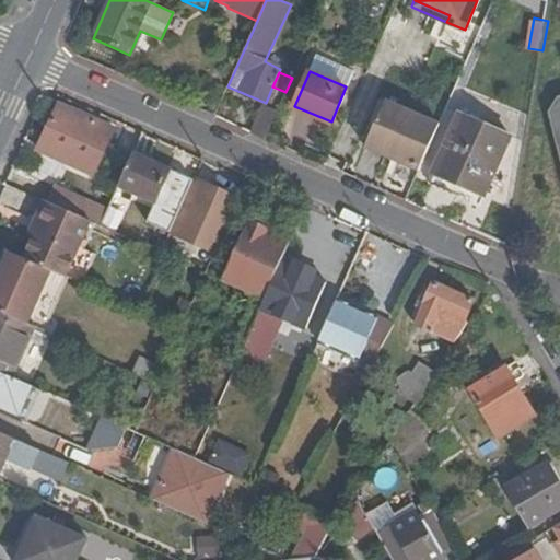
[(559,95),(558,96),(548,112),(559,159),(559,95)]
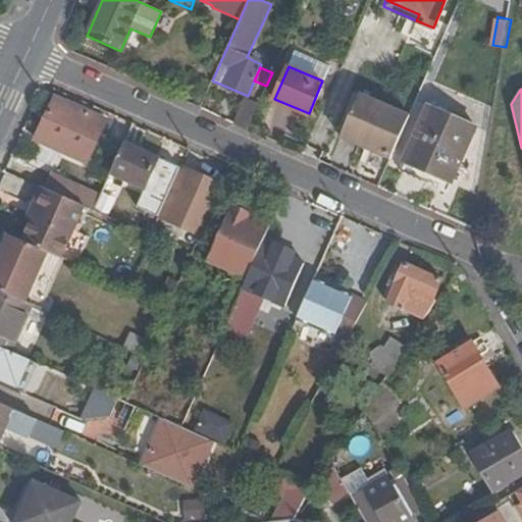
[(375,151),(390,158),(410,114),(360,93),(344,129),(377,145),(375,151)]
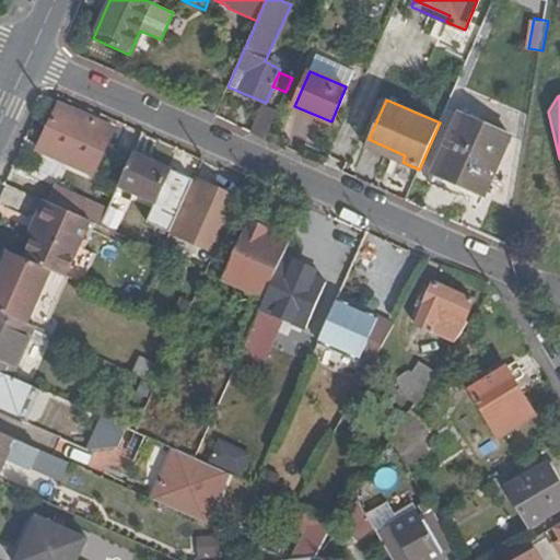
[(109,130),(58,107),(37,151),(90,175),(109,130)]
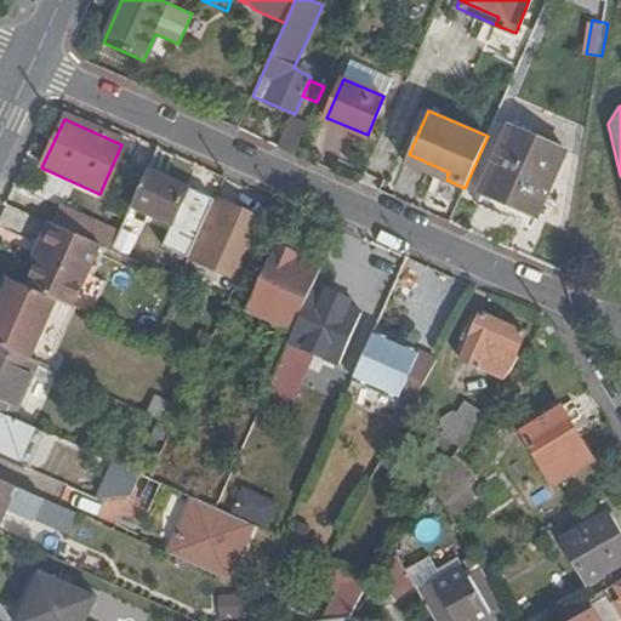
[(291,123),(279,147),(295,154),(306,129),(291,123)]
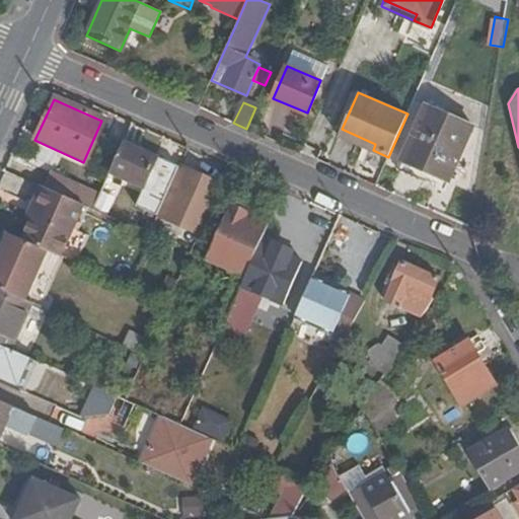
[(399,161),(433,175),(448,182),(472,127),(425,106),(399,161)]
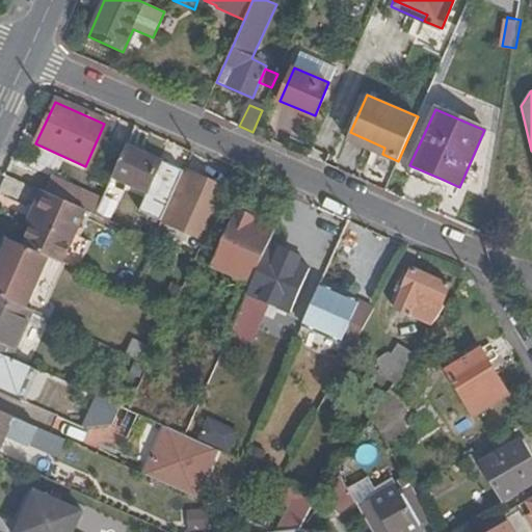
[(347,138),(382,154),(384,148),(350,132),(347,138)]
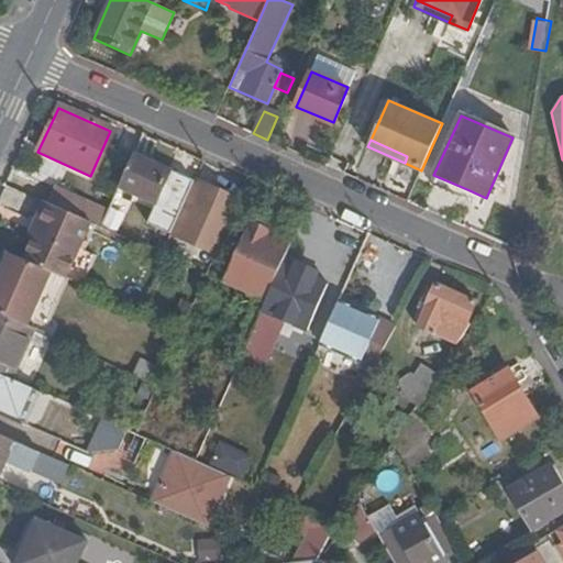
[(168,169),(134,154),(119,188),(154,202),(168,169)]
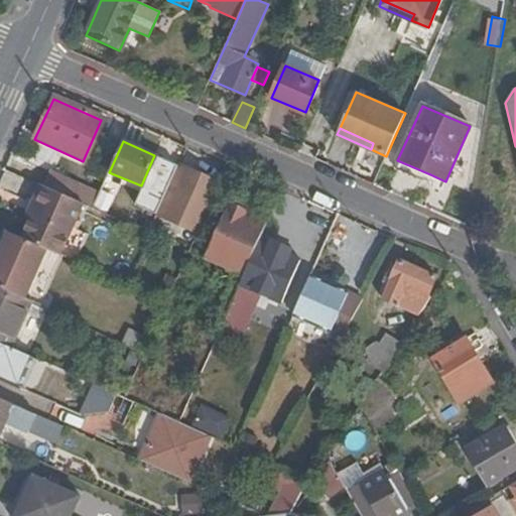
[(427,181),(430,174),(397,160),(395,166),(427,181)]
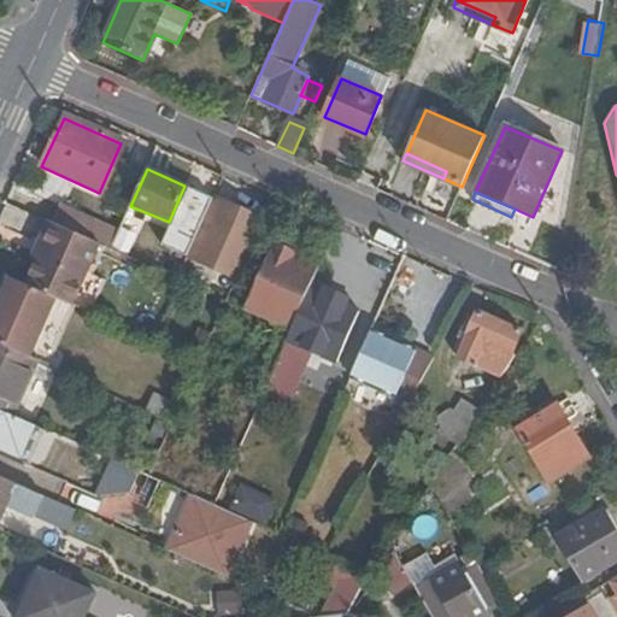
[(206,236),(222,200),(213,197),(199,233),(206,236)]
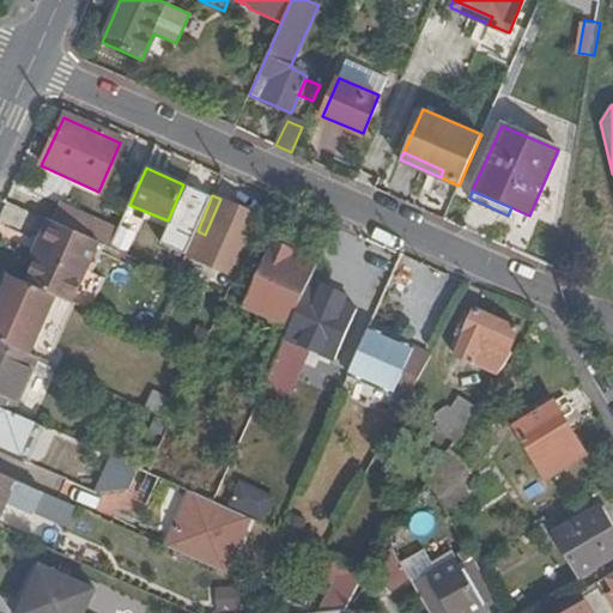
[(261,217),(220,199),(205,235),(246,253),(261,217)]
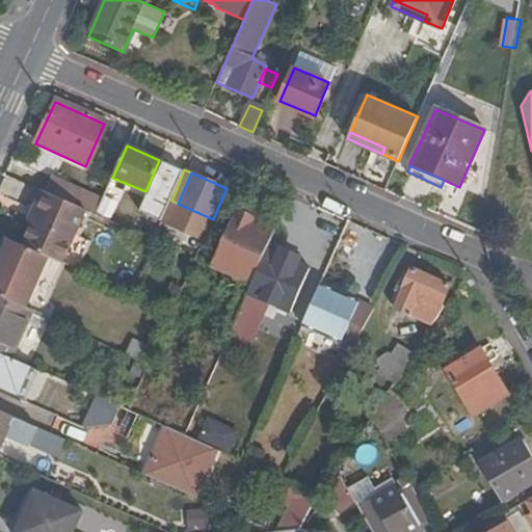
[(52,179),(45,193),(76,207),(82,192),(52,179)]
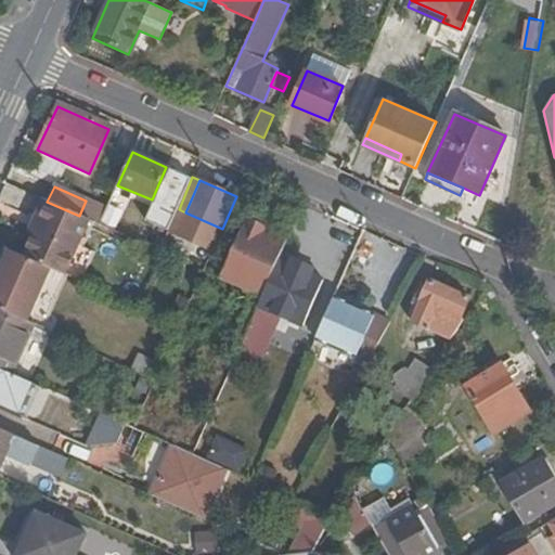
[(47,202),(42,199),(25,234),(31,237),(22,259),(47,270),(65,278),(89,220),(79,216),(47,202)]
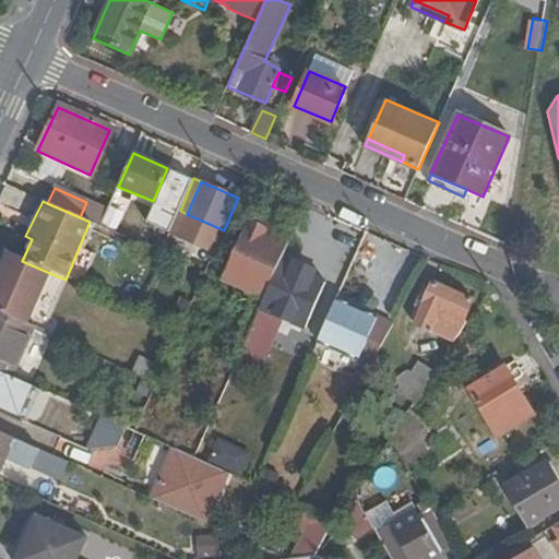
[(105,217),(100,227),(116,234),(120,224),(105,217)]
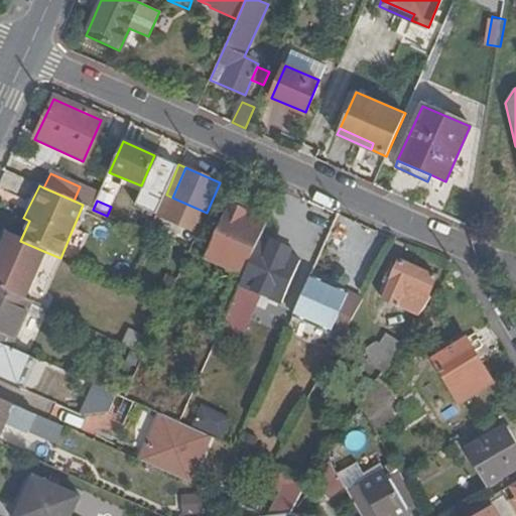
[(250,211),(231,203),(215,239),(253,256),(259,241),(268,223),(248,214),(250,211)]
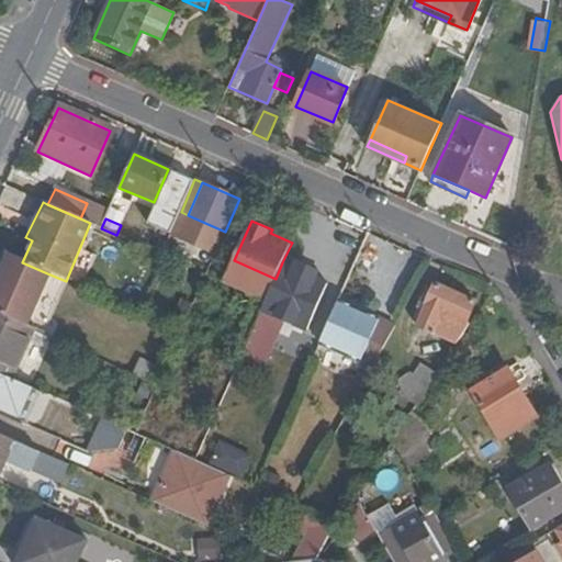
[(0,273),(0,314),(24,326),(47,273),(22,262),(8,256),(0,273)]
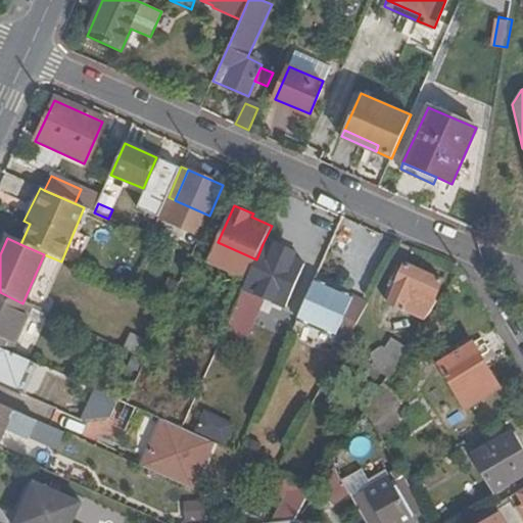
[(306,263),(263,244),(256,259),(222,341),(244,350),(266,298),(288,307),(306,263)]
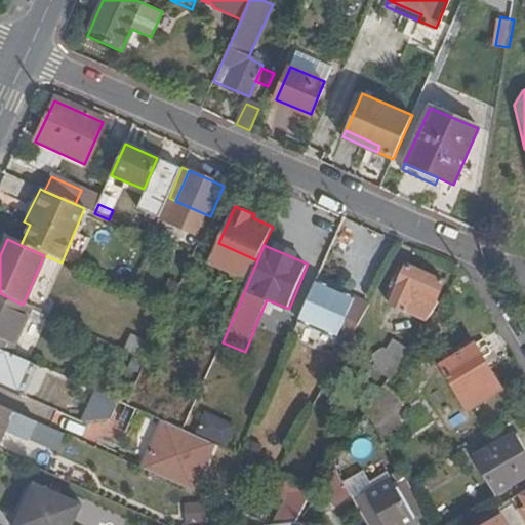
[(34,309),(40,312),(62,263),(44,255),(23,305),(34,309)]
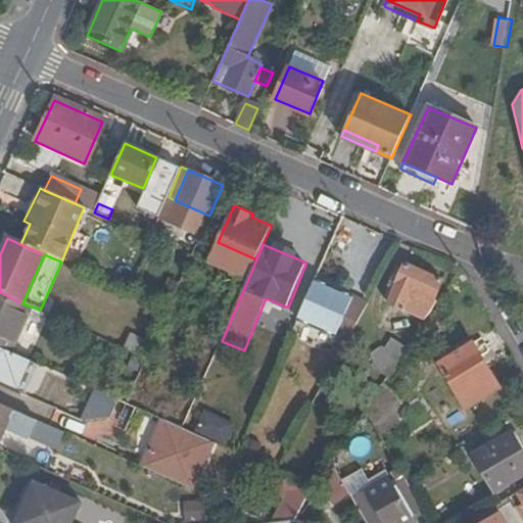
[(424,320),(436,301),(433,300),(441,279),(403,264),(401,270),(396,268),(384,297),(388,298),(387,304),(424,320)]
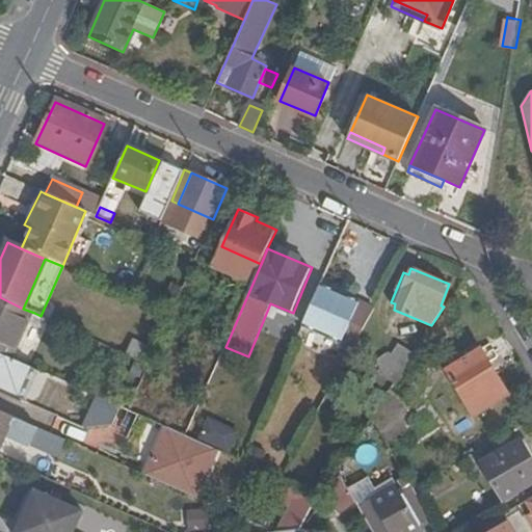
[(321,282),(303,323),(341,340),(360,299),(321,282)]
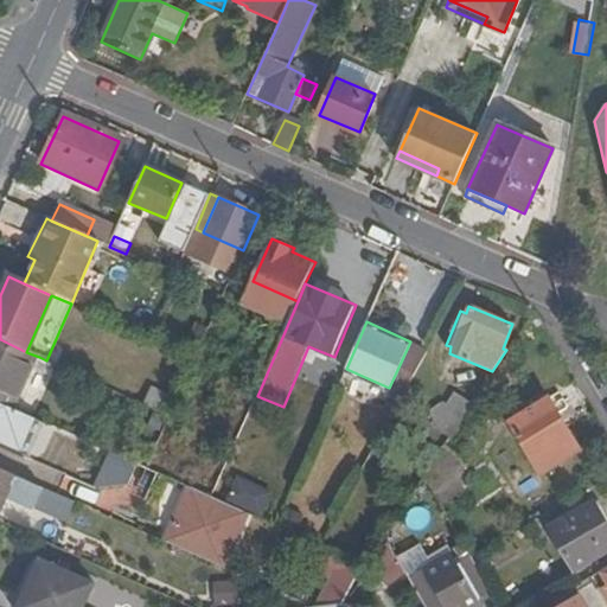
[(0,404),(16,411),(39,357),(26,352),(0,339),(0,404)]
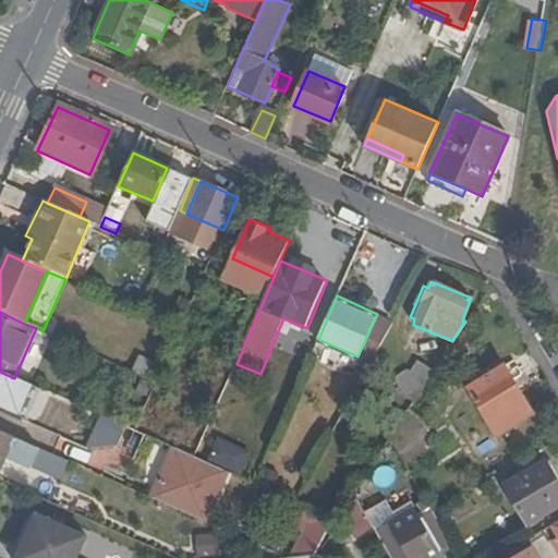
[(409,377),(423,386),(433,371),(417,362),(409,377)]
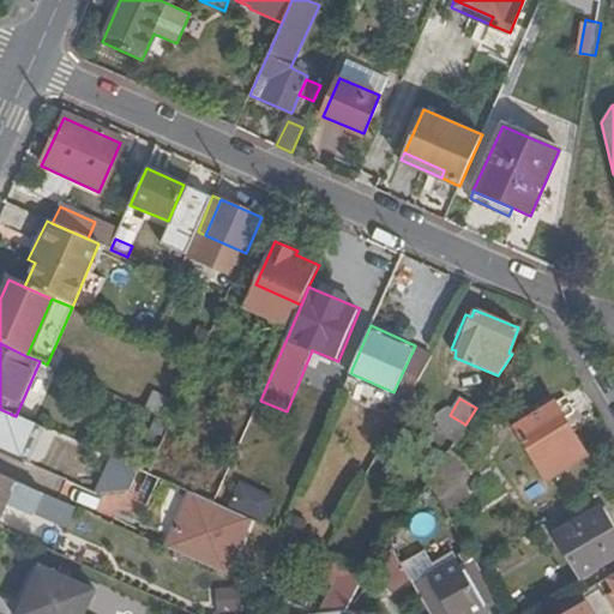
[(585,458),(554,403),(516,426),(547,480),(585,458)]
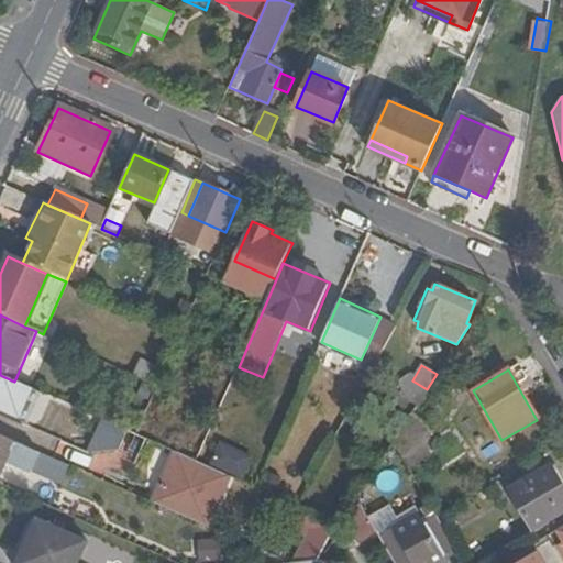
[(14,382),(0,375),(0,414),(21,423),(35,390),(15,382),(14,382)]
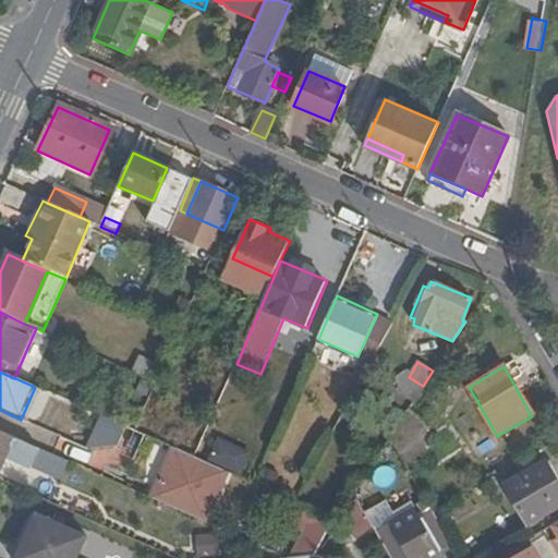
[(399,392),(412,401),(423,386),(409,377),(399,392)]
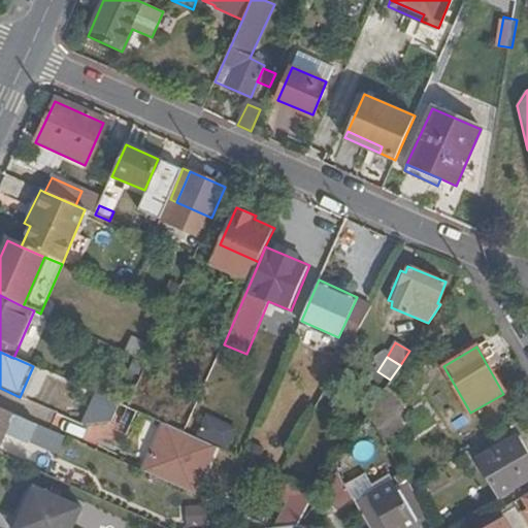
[(101,394),(95,406),(116,416),(122,403),(101,394)]
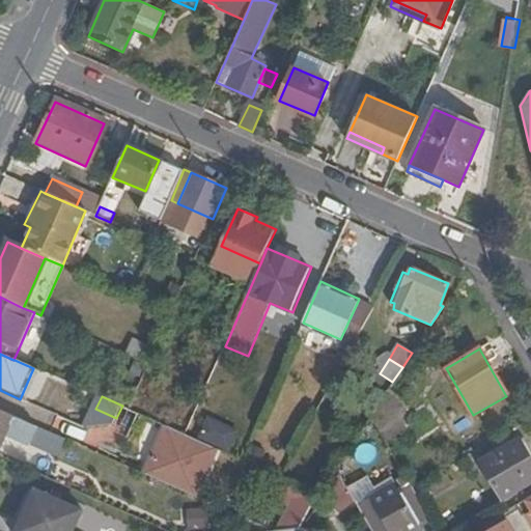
[(27,444),(35,426),(0,410),(0,449),(6,435),(27,444)]
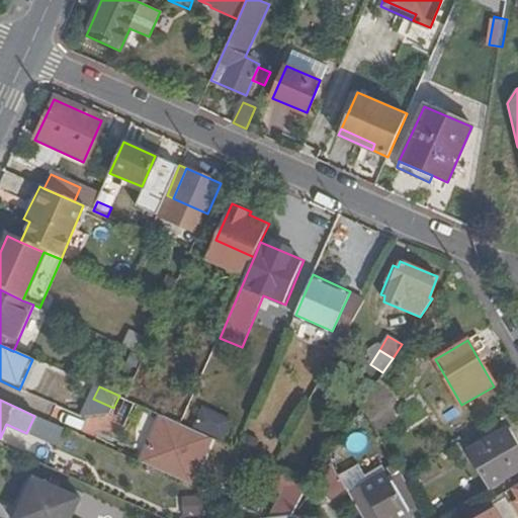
[(226,441),(237,422),(206,404),(195,422),(226,441)]
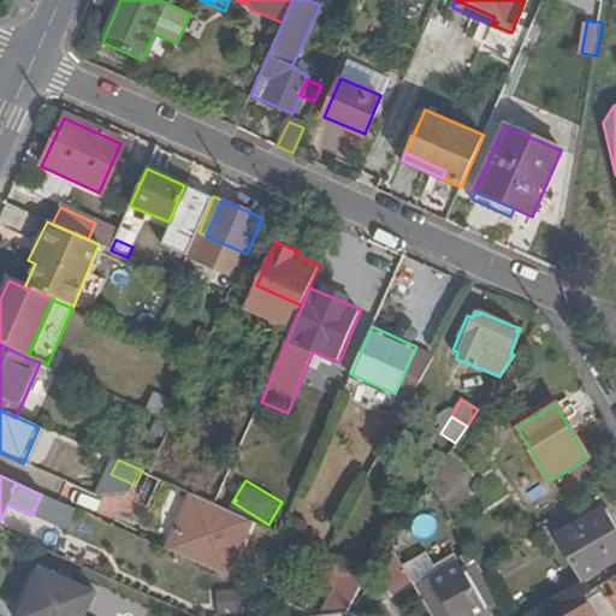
[(436,495),(446,510),(472,497),(462,480),(436,495)]
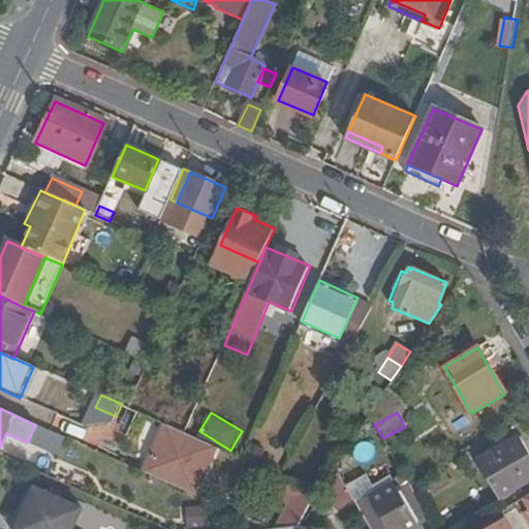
[(184,434),(153,421),(132,468),(180,489),(201,441),(184,434)]
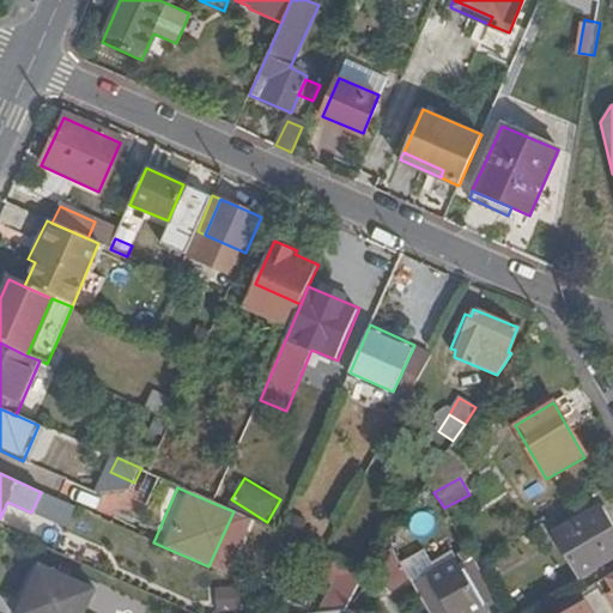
[(612,557),(612,533),(598,507),(553,533),(578,578),(612,557)]
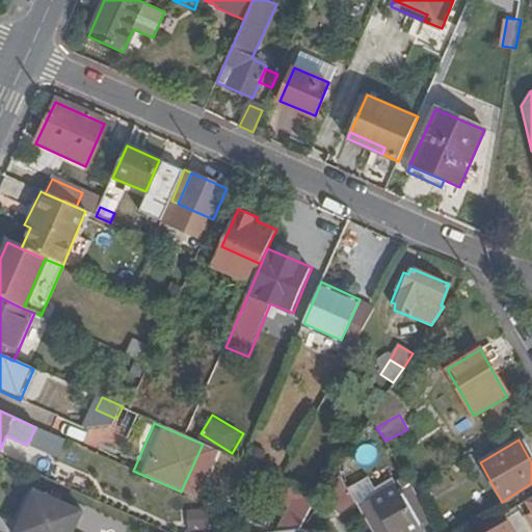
[(352,501),(339,477),(329,493),(341,510),(352,501)]
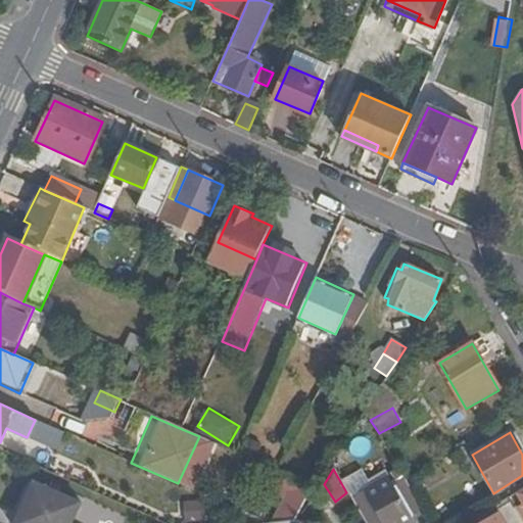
[(351,500),(365,522),(409,522),(414,521),(388,478),(351,500)]
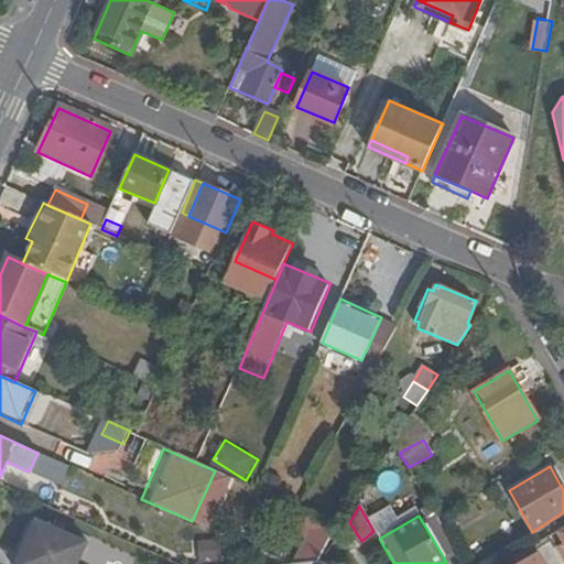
[(35,519),(14,563),(78,563),(88,543),(35,519)]
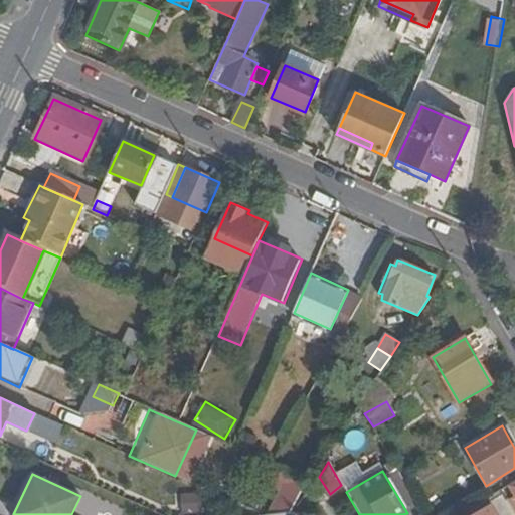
[(205,514),(206,492),(184,491),(183,513),(205,514)]
